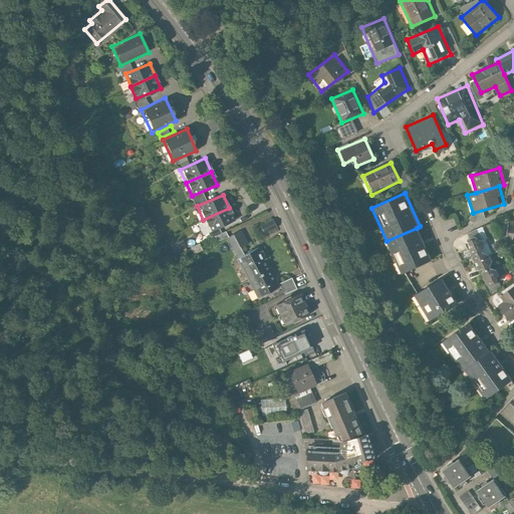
[(235,221),(229,208),(203,220),(208,233),(235,221)]
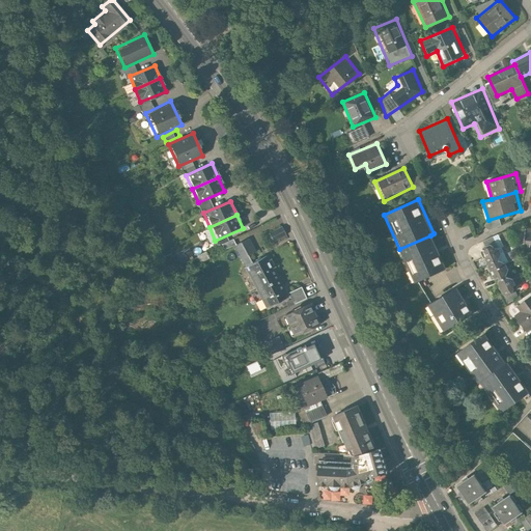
[(398,249),(414,283),(446,269),(430,235),(399,249),(398,249)]
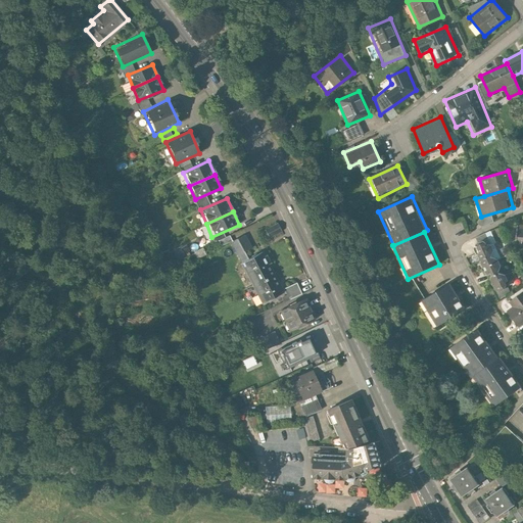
[(273,272),(262,251),(249,257),(245,251),(252,247),(244,234),(228,243),(250,284),(273,272)]
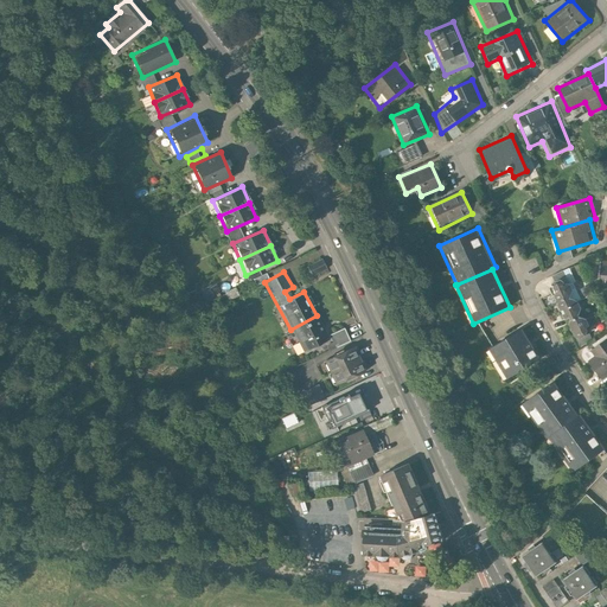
[(564,286),(562,281),(555,283),(553,287),(555,293),(554,296),(557,305),(572,299),(569,295),(573,291),(570,286),(567,285),(564,286)]
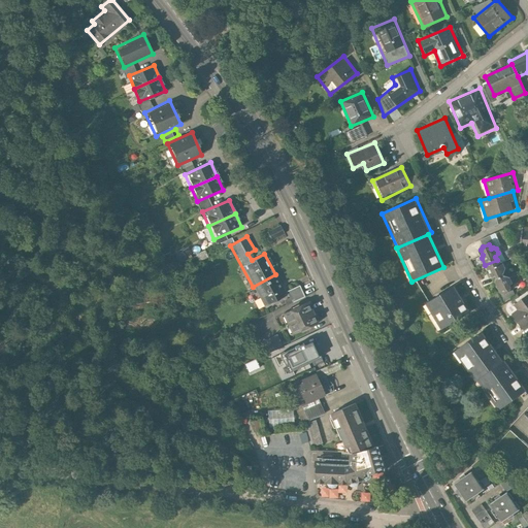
[(497,260),(485,265),(490,276),(495,278),(503,275),(506,269),(503,262),(497,260)]
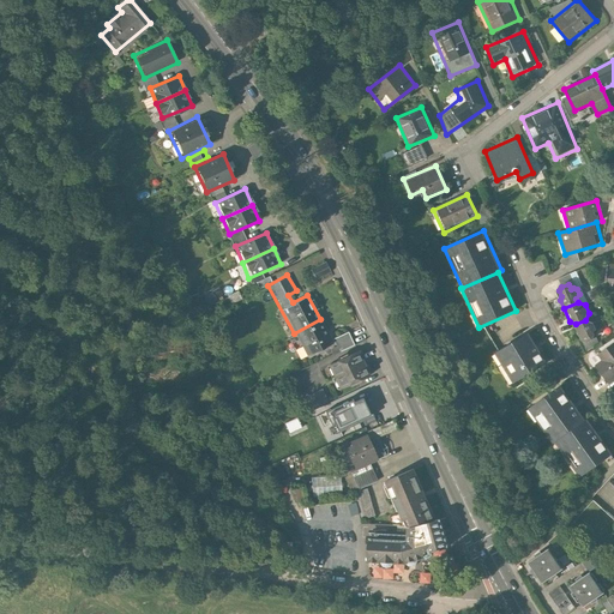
[(332,343),(320,319),(294,333),(306,356),(332,343)]
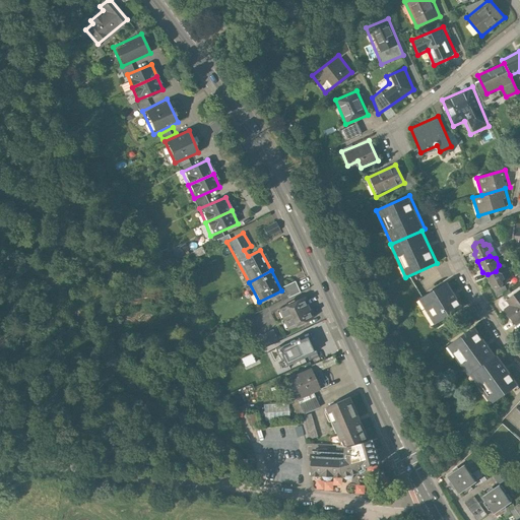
[(496,271),(488,274),(486,277),(492,288),(497,290),(503,286),(503,282),(505,279),(503,273),(496,271)]
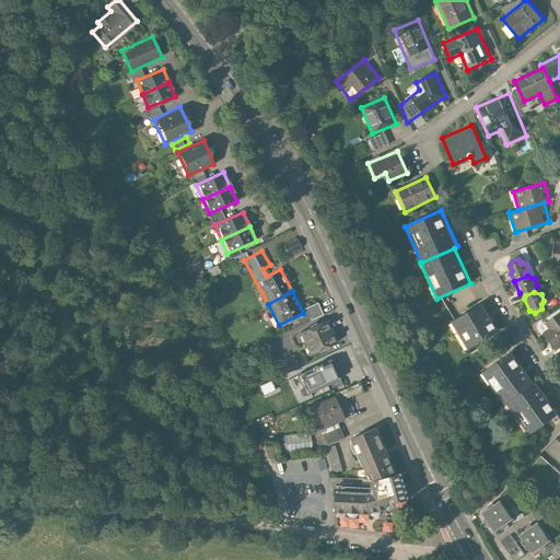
[(321,302),(306,307),(311,319),(325,314),(321,302)]
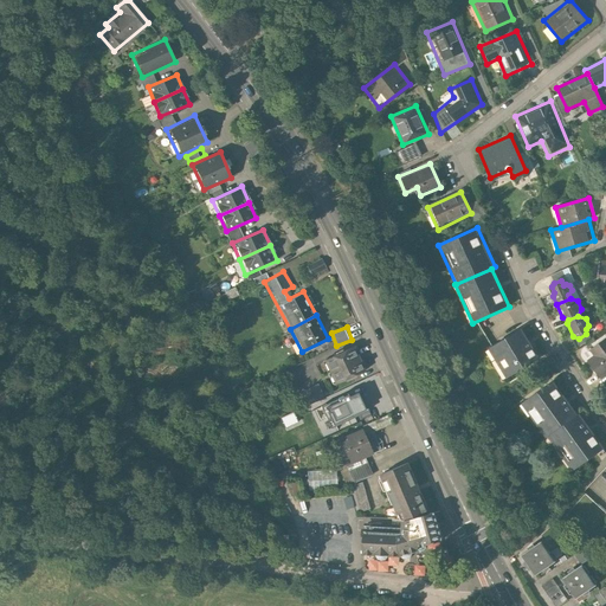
[(540,359),(521,329),(488,349),(507,379),(540,359)]
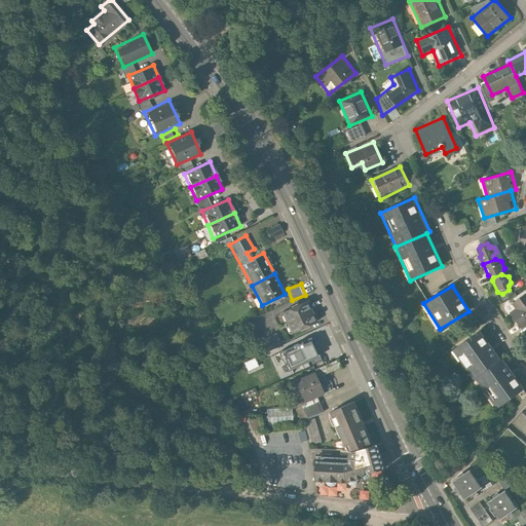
[(521,331),(525,327),(525,293),(512,303),(516,309),(510,313),(521,331)]
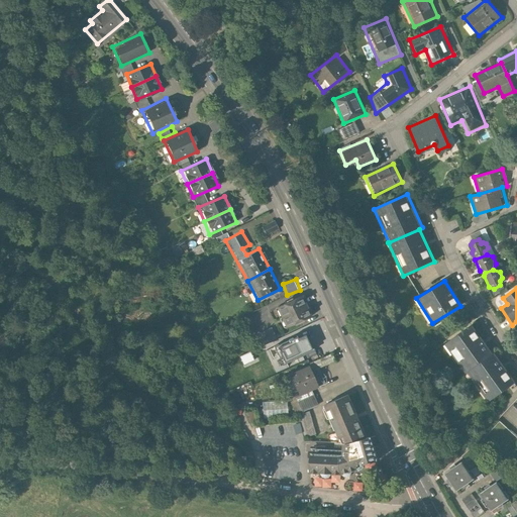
[(303,298),(275,310),(283,328),(311,316),(303,298)]
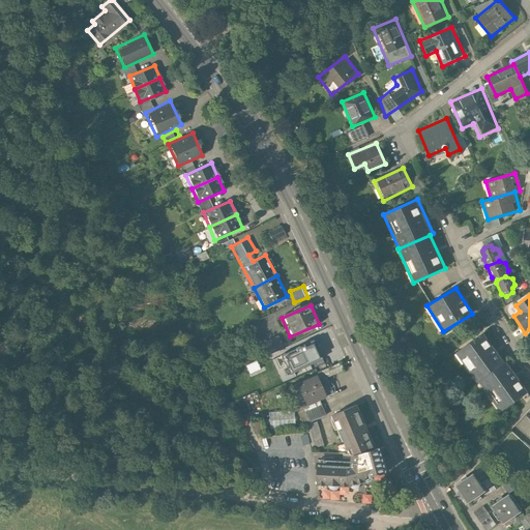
[(505,362),(483,333),(455,353),(477,383),(478,382),(505,362)]
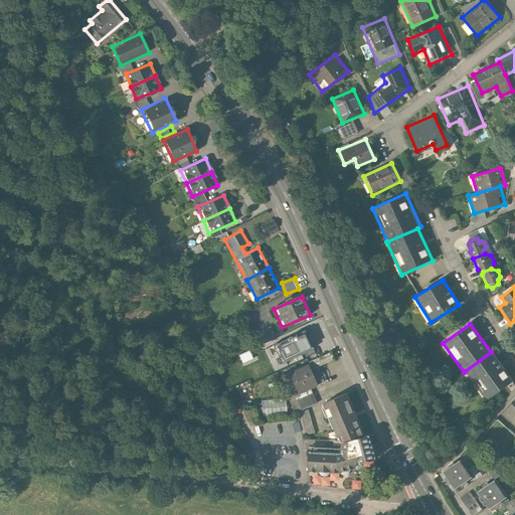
[(272,325),(255,333),(261,343),(277,335),(272,325)]
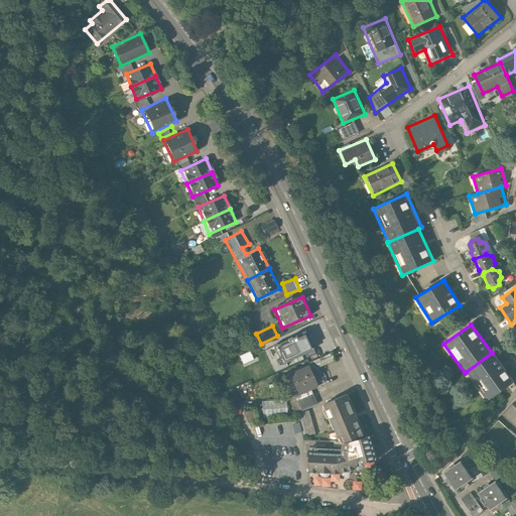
[(282,365),(313,350),(305,332),(273,347),(282,365)]
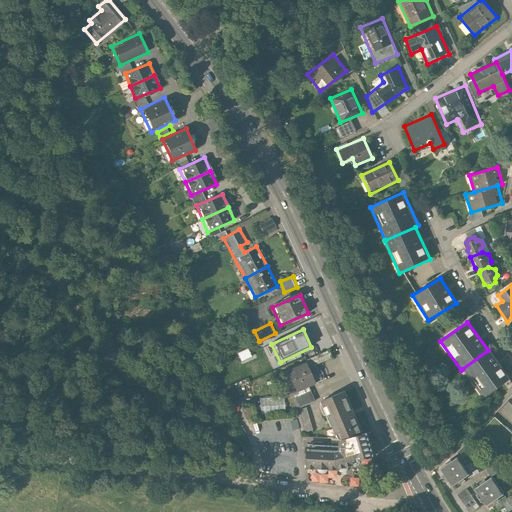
[(488,350),(462,369),(484,400),(511,380),(489,349),(488,350)]
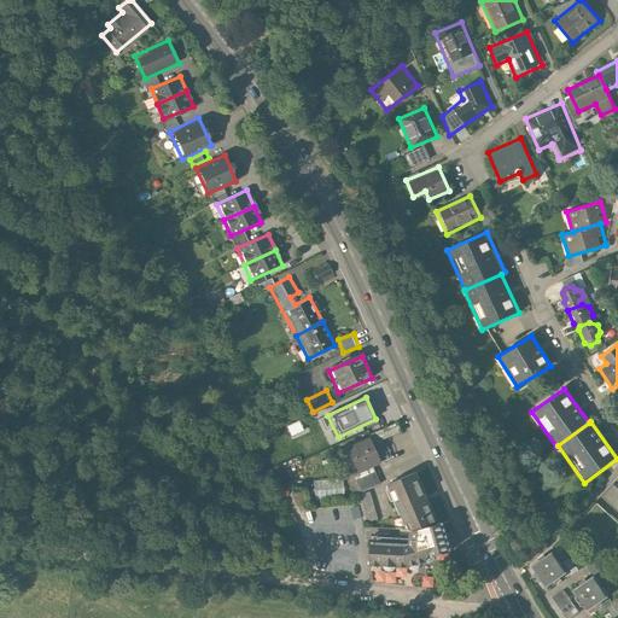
[(380,462),(369,435),(338,448),(349,476),(355,473),(362,491),(380,483),(372,465),(380,462)]
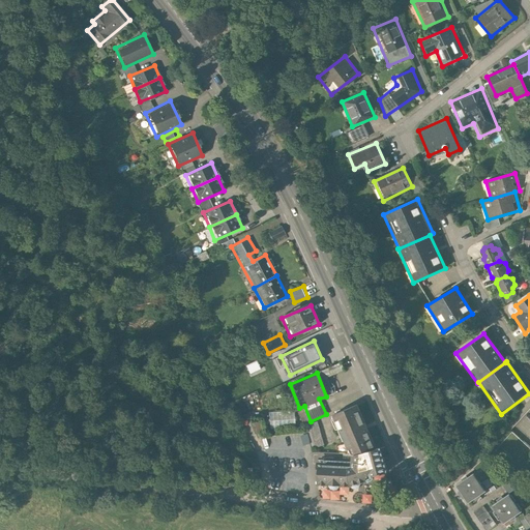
[(351,444),(352,448),(373,444),(356,405),(331,416),(346,445),(351,444)]
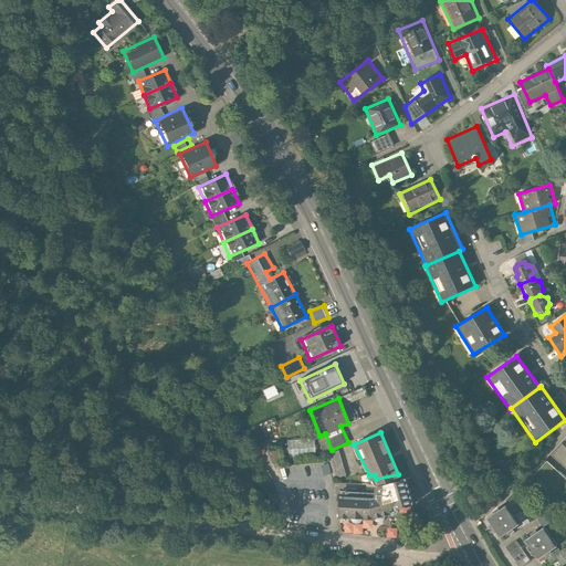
[(314,439),(287,441),(289,456),(315,453),(314,439)]
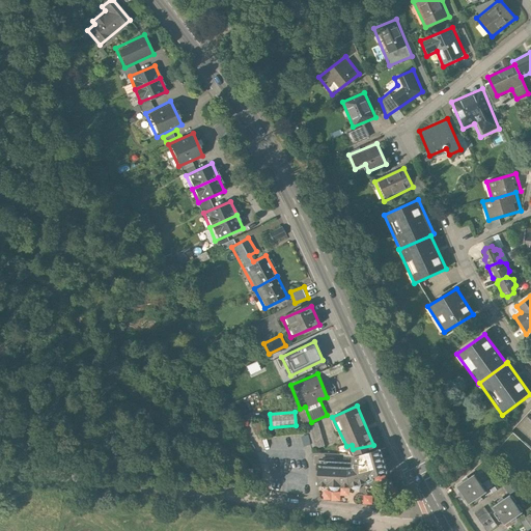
[(305,446),(312,443),(308,434),(302,437),(305,446)]
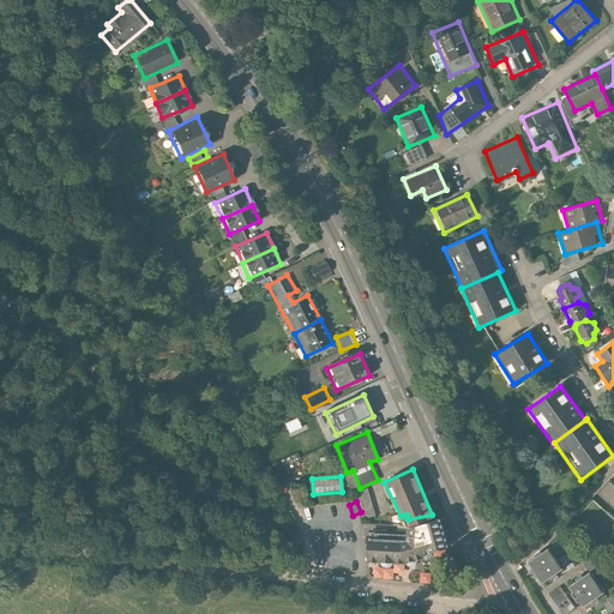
[(405,530),(369,528),(365,563),(403,564),(450,552),(438,513),(432,515),(408,519),(405,530)]
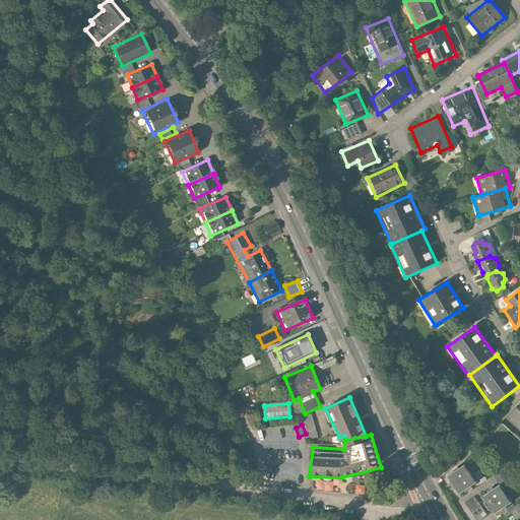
[(466,466),(465,464),(458,468),(457,467),(452,470),(454,472),(447,476),(451,481),(449,482),(452,486),(471,473),(470,472),(471,470),(467,465),(466,466)]
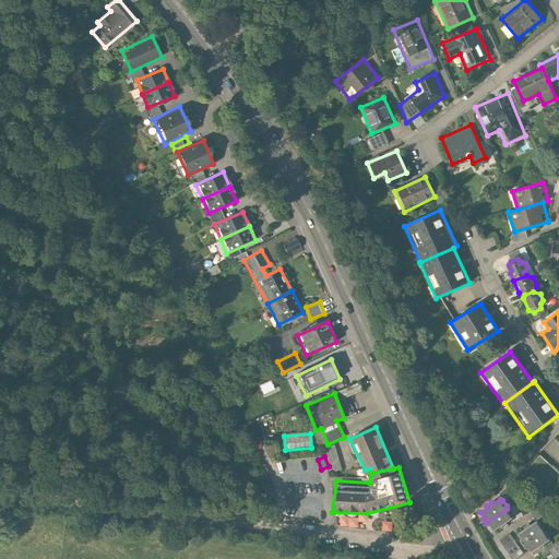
[(507,510),(507,509),(486,523),(488,526),(490,525),(494,531),(500,526),(501,528),(507,524),(506,523),(512,518),(512,516),(513,515),(509,509),(507,510)]
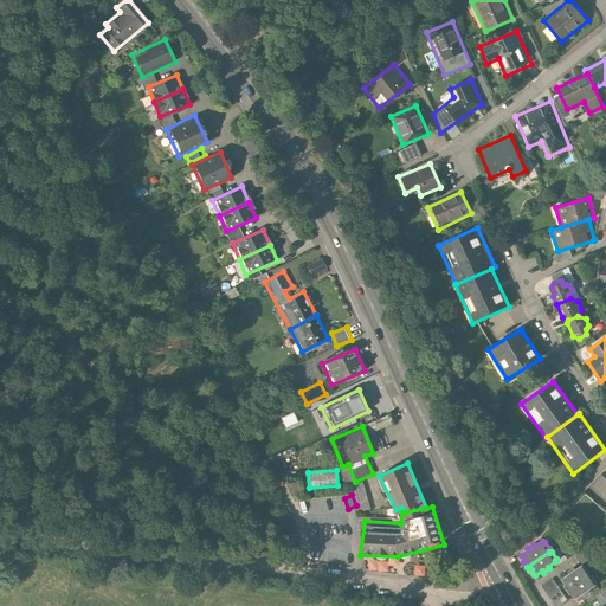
[(590,572),(582,561),(560,575),(567,586),(590,572)]
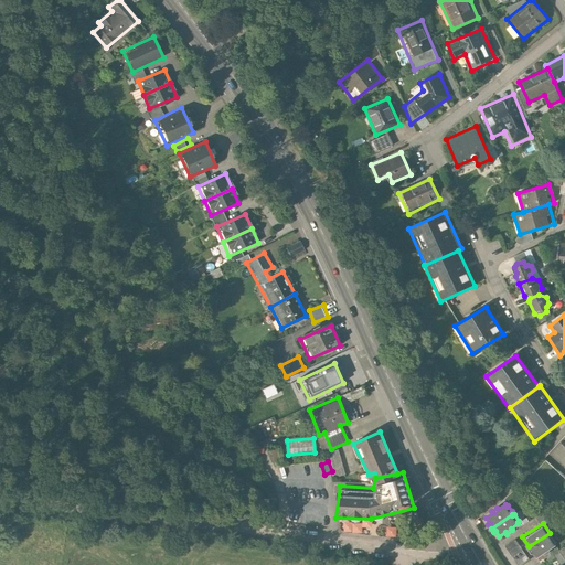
[(556,543),(550,533),(529,546),(536,556),(556,543)]
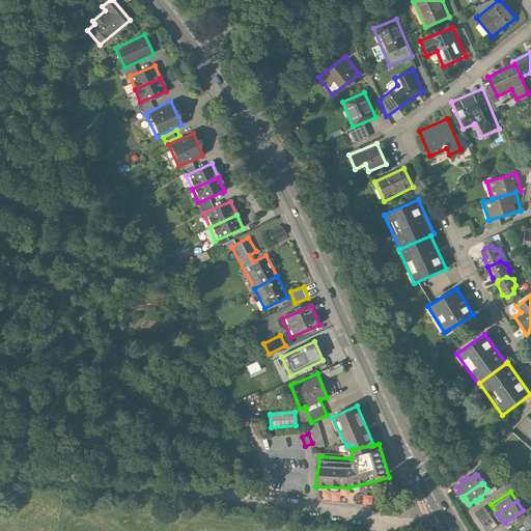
[(491,530),(497,527),(484,507),(475,513),(486,530),(491,530)]
